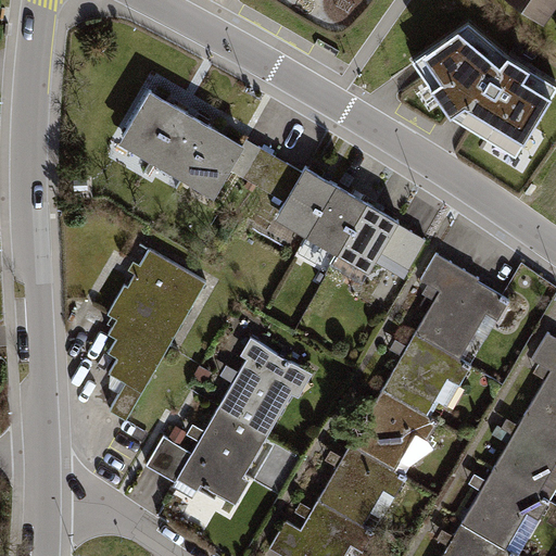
[(555,0),(523,0),(555,23),(555,0)]
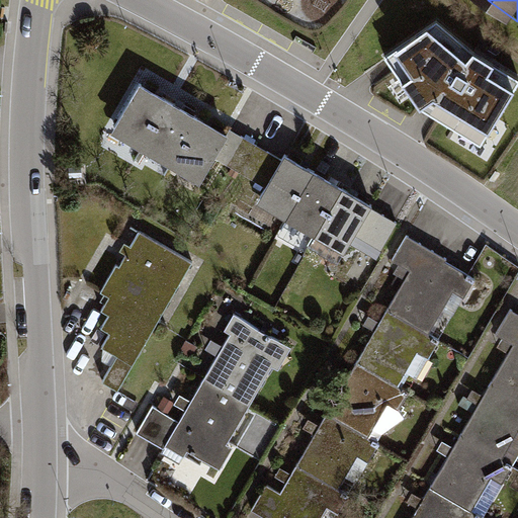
[(485,145),(517,88),(517,79),(472,52),(438,22),(387,57),(393,64),(423,108),(431,113),(485,145)]
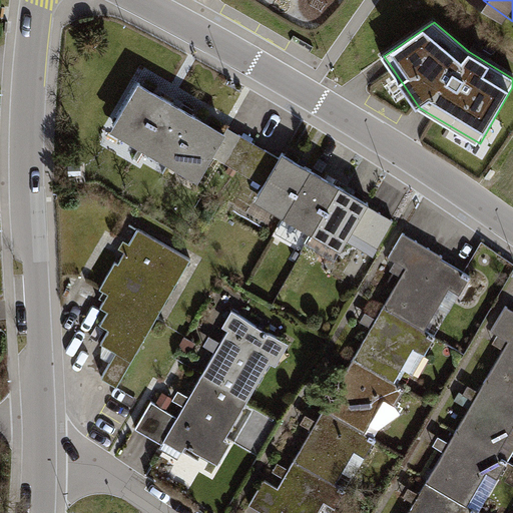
[(226,134),(140,83),(112,130),(140,147),(132,161),(142,166),(150,153),(181,171),(175,183),(188,190),(195,178),(249,210),(255,200),(344,252),(354,235),(378,250),(393,224),(370,210),(372,206),(283,153),(279,160),(229,130),(226,134)]
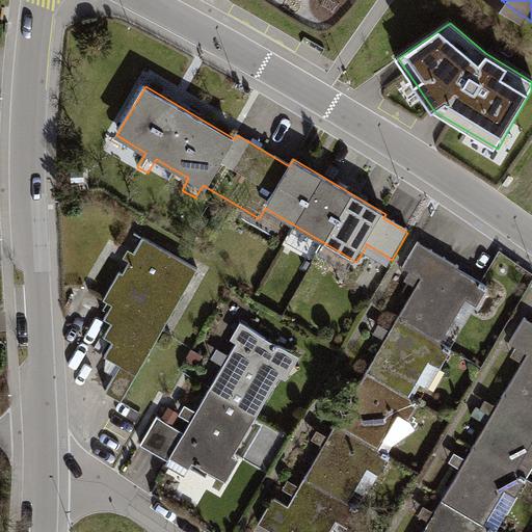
[(122,364),(107,389),(124,398),(197,267),(144,237),(136,253),(131,249),(126,258),(132,262),(125,274),(122,273),(107,299),(115,304),(107,318),(114,321),(106,335),(115,340),(106,355),(122,364)]
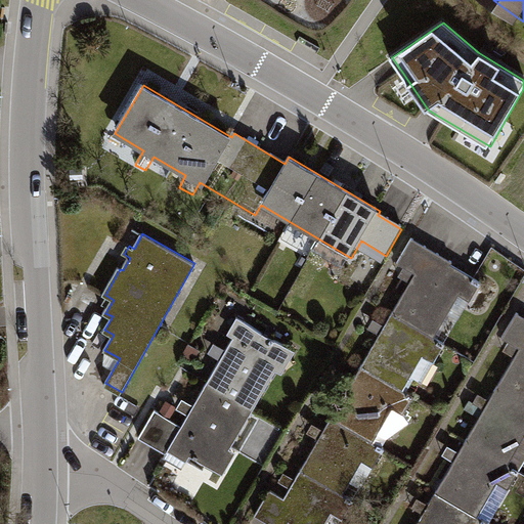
[(452,262),(411,238),(397,263),(416,273),(393,311),(432,336),(457,293),(470,299),(480,281),(450,265),(452,262)]
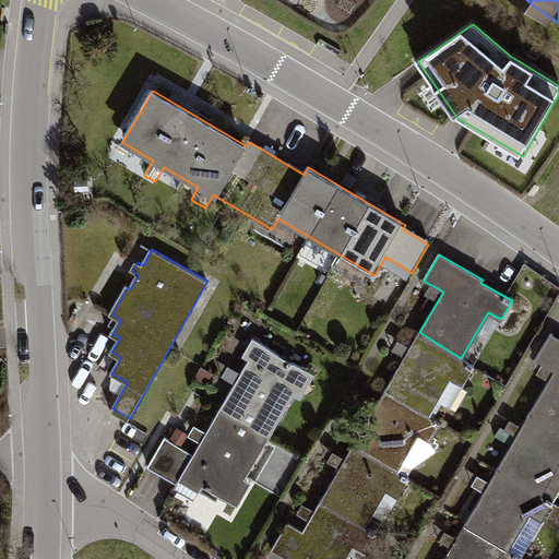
[(474,365),(461,358),(419,332),(387,390),(429,415),(450,377),(462,384),(474,365)]
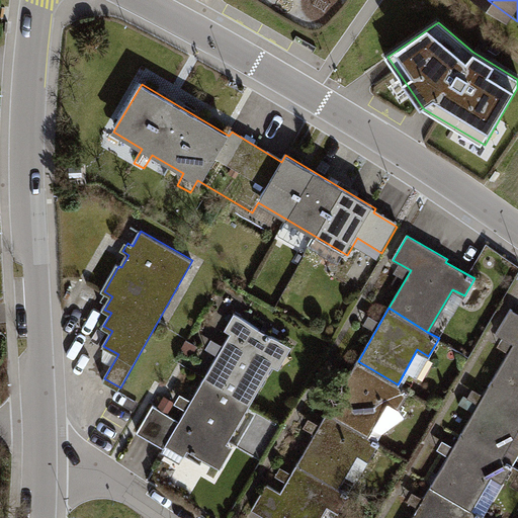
[(481,517),(517,455),(517,312),(513,310),(498,335),(504,338),(497,349),(506,355),(453,444),(443,437),(436,448),(448,455),(411,517),(481,517)]
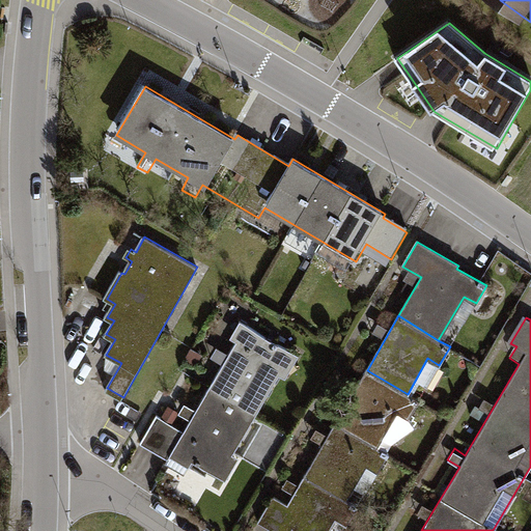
[(158,414),(141,442),(167,457),(169,453),(190,466),(194,459),(226,478),(240,455),(233,452),(281,369),(287,373),(299,355),(238,320),(228,336),(235,340),(184,431),(158,414)]
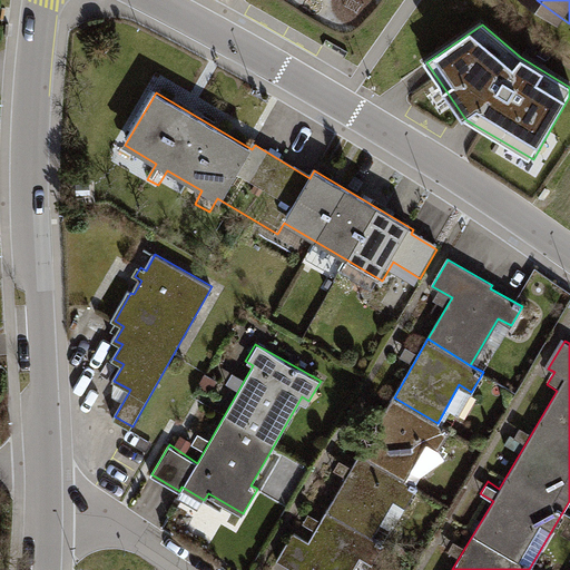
[(438,423),(394,397),(362,451),(406,477),(425,442),(438,450),(449,430),(438,423)]
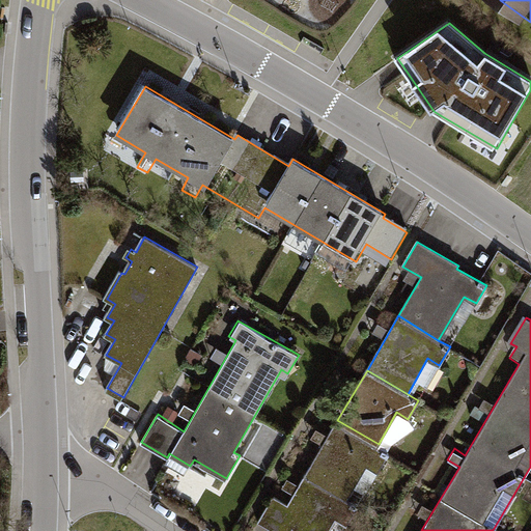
[(275,494),(258,520),(278,530),(342,530),(390,451),(386,449),(379,444),(337,420),(288,502),(275,494)]
